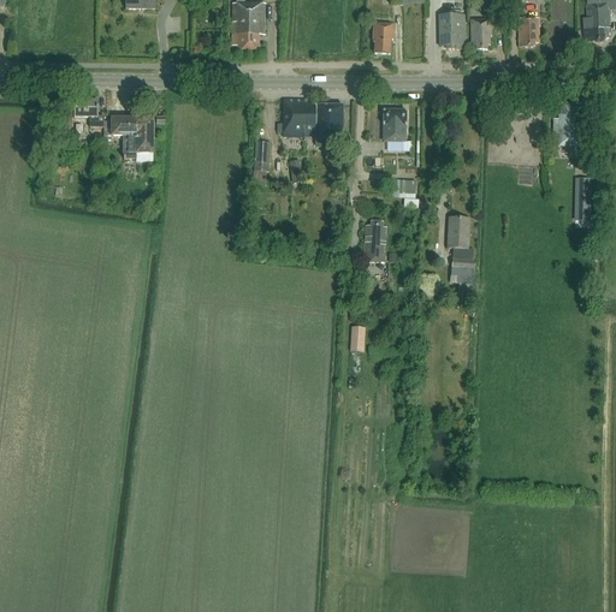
[(586,0),(587,16),(584,16),(585,40),(592,40),(592,41),(604,41),(604,36),(611,36),(610,9),(615,7),(615,0),(586,0)]
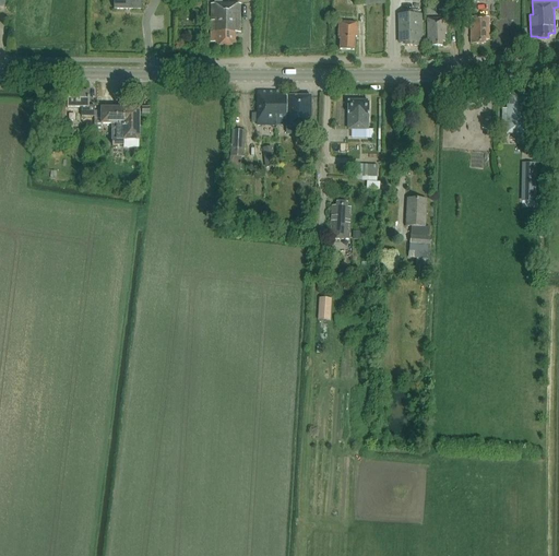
[(235,31),(240,31),(240,2),(212,1),(211,40),(215,40),(215,44),(235,45),(235,31)]
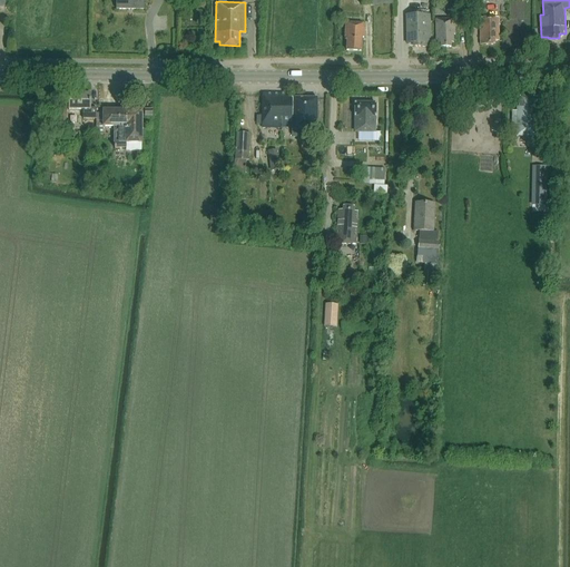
[(406,12),(408,41),(413,41),(413,45),(426,45),(426,40),(430,40),(430,12),(406,12)]
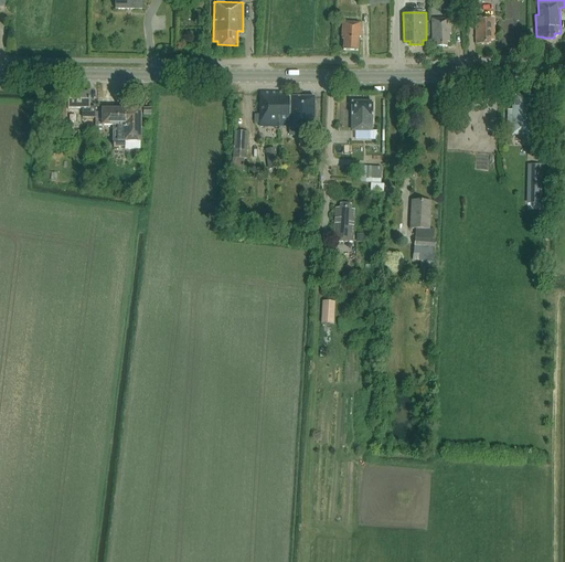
[(494,39),(493,16),(476,16),(477,39),(480,39),(480,42),(490,42),(490,39),(494,39)]
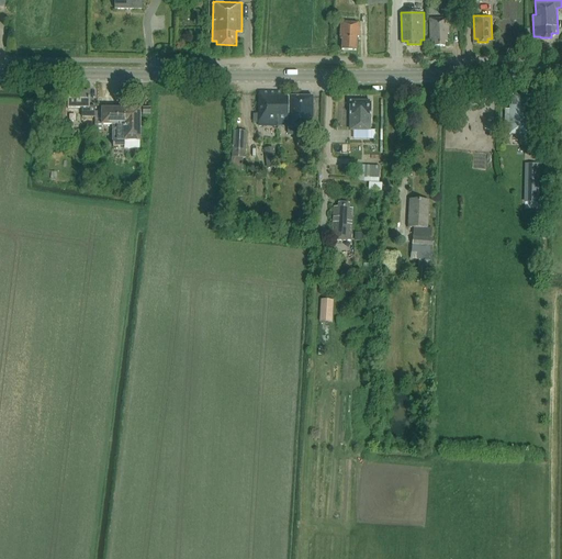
[(435,44),(445,44),(445,40),(447,40),(447,32),(449,32),(448,17),(429,17),(430,40),(435,40),(435,44)]
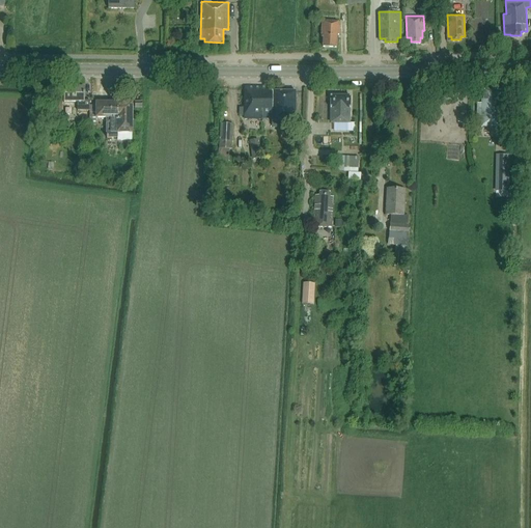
[(322,34),(324,34),(323,45),(336,46),(337,33),(339,33),(340,21),(323,20),(322,34)]
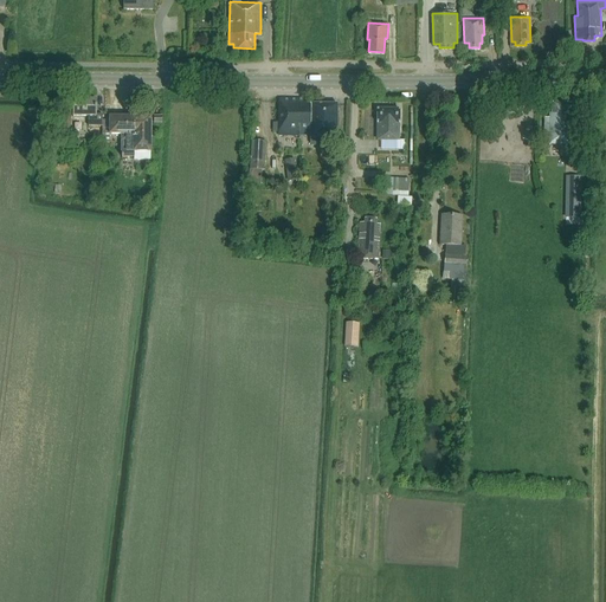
[(310,136),(315,136),(337,136),(337,102),(310,102),(305,98),(305,97),(279,96),(278,133),(300,134),(300,133),(310,133),(310,136)]
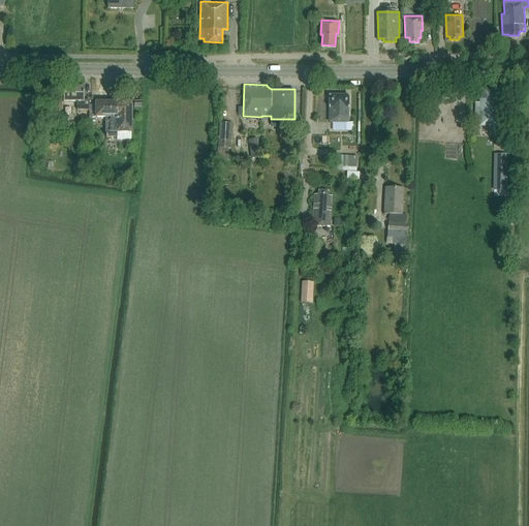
[(85,98),(85,85),(64,85),(64,99),(78,99),(78,107),(90,109),(90,98),(85,98)]
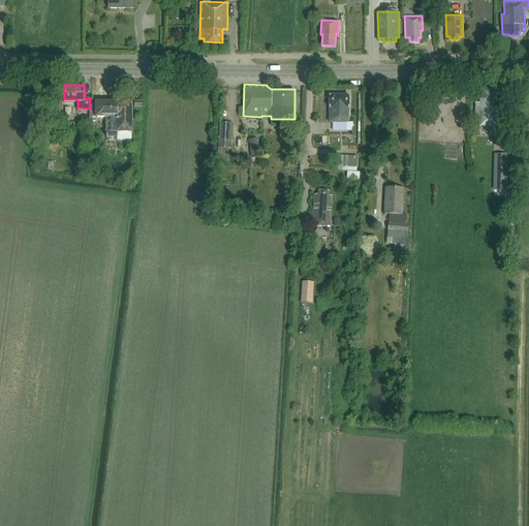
[(476,123),(502,124),(502,89),(480,89),(480,101),(476,101),(476,123)]
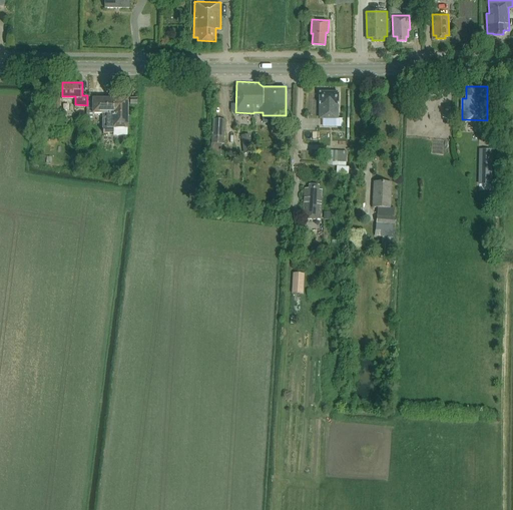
[(320,102),(320,116),(338,116),(338,102),(338,90),(320,90),(320,102)]
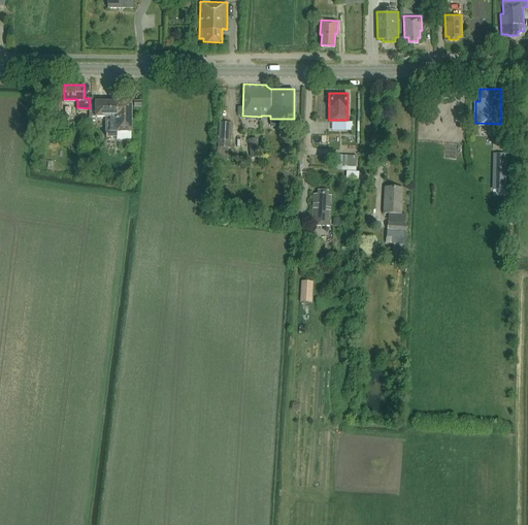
[(117,130),(132,130),(132,100),(96,99),(96,108),(90,107),(90,123),(96,123),(96,116),(106,116),(106,130),(106,135),(117,135),(117,130)]
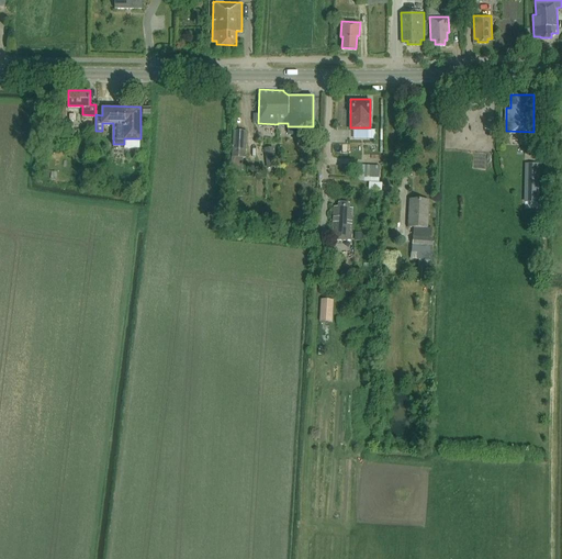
[(244,155),(246,129),(235,129),(233,154),(244,155)]
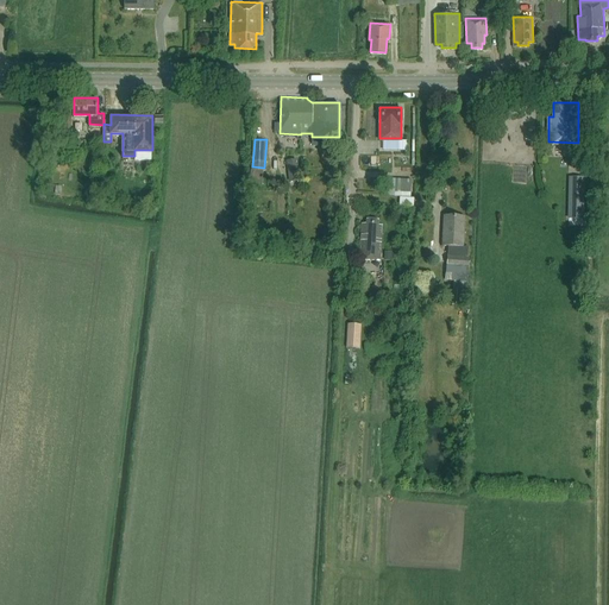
[(296,157),(286,158),(288,181),(299,178),(296,157)]
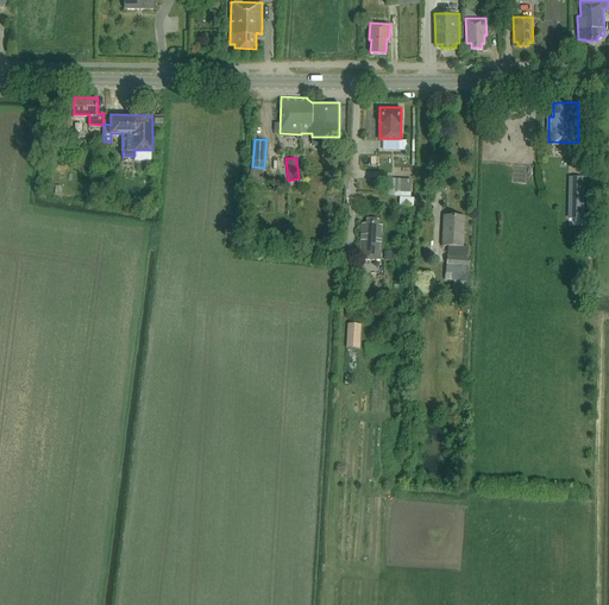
[(400,194),(410,195),(412,177),(401,177),(400,194)]
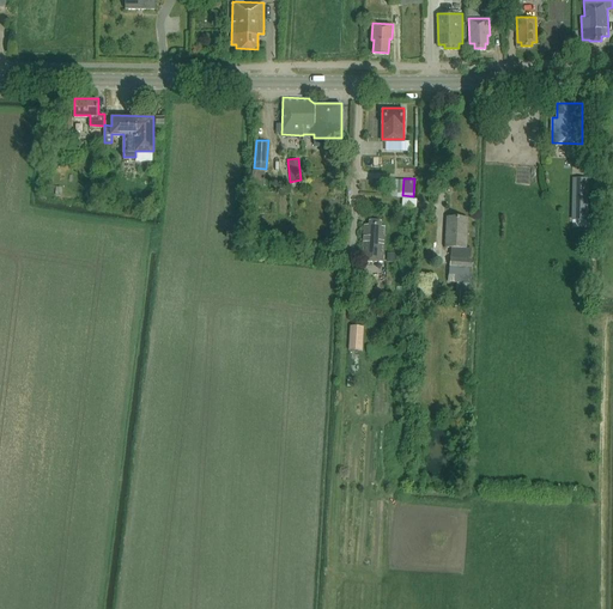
[(576,188),(575,215),(588,215),(589,188),(576,188)]
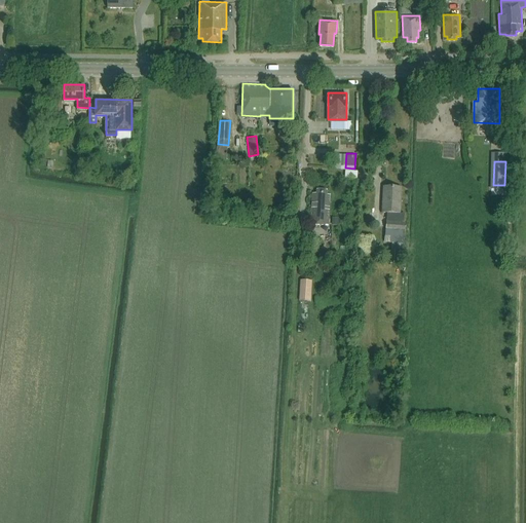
[(400,212),(402,185),(383,184),(382,211),(387,211),(385,229),(384,240),(392,241),(391,248),(401,249),(401,241),(404,243),(406,220),(404,220),(405,212),(400,212)]
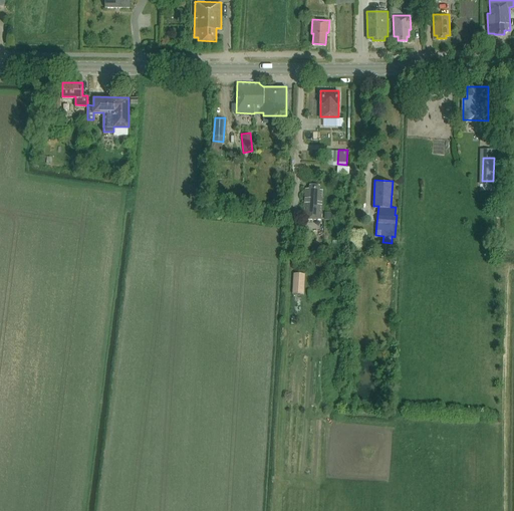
[(303,216),(320,217),(321,188),(318,187),(318,184),(309,183),(309,187),(305,187),(303,216)]
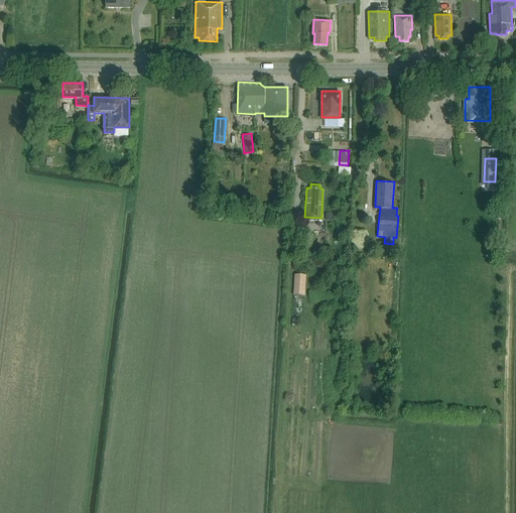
[(384,243),(383,243),(382,255),(392,256),(393,244),(384,243)]
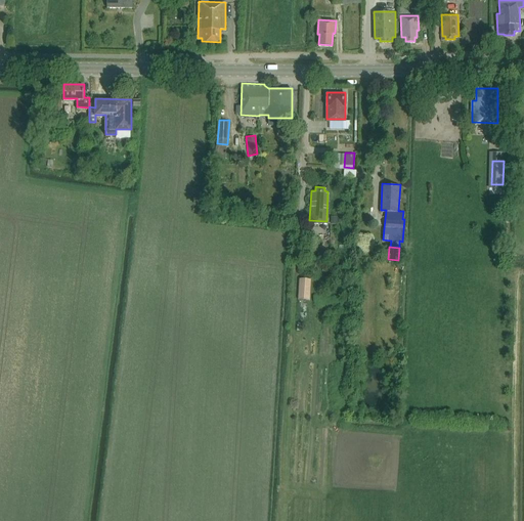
[(311,277),(299,276),(298,298),(310,299),(311,277)]
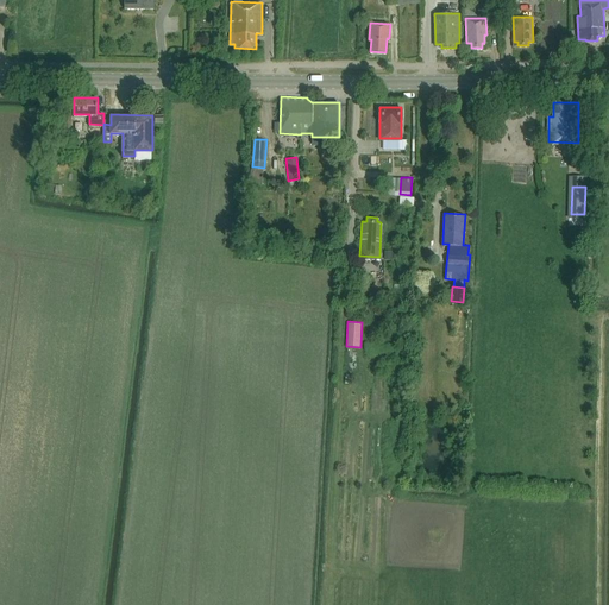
All buildings are outlined.
